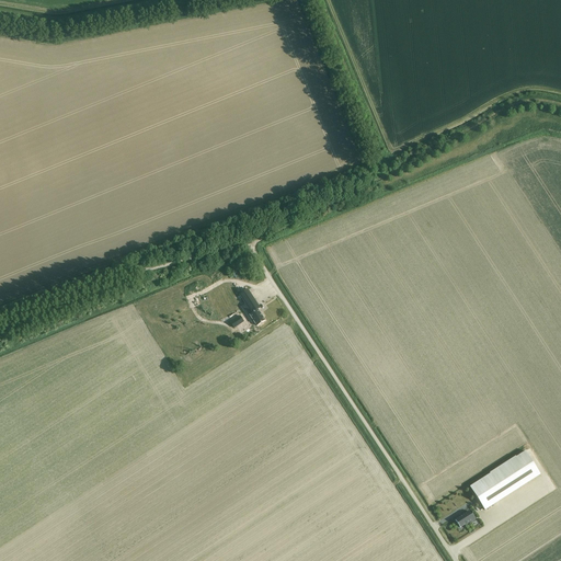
[(266,320),(247,290),(239,295),(245,305),(241,307),(245,315),(248,313),(256,327),(266,320)]
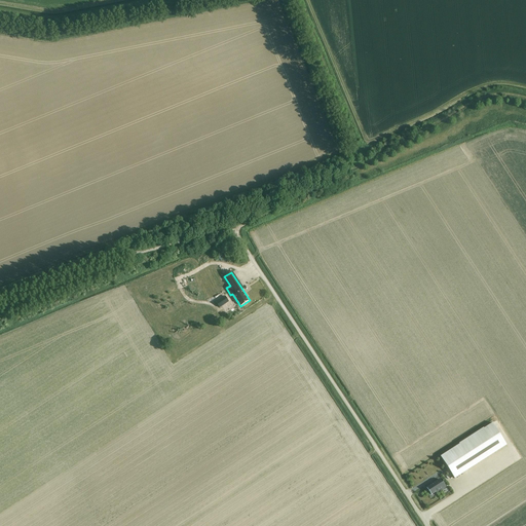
[(187,283),(184,276),(181,277),(181,275),(178,276),(180,285),(187,283)]
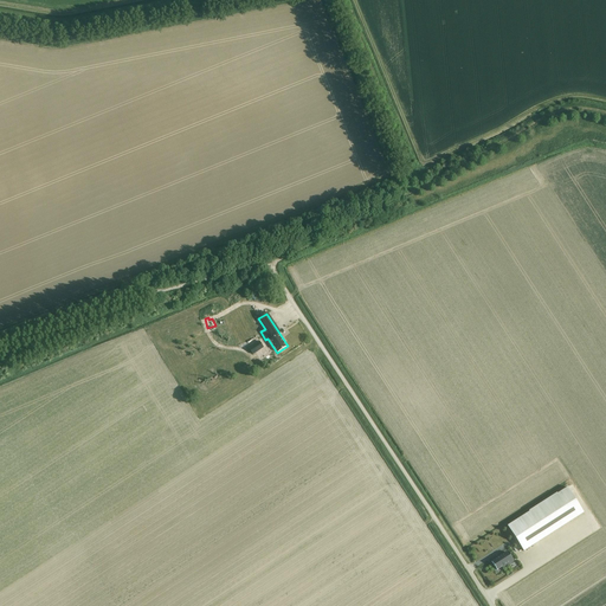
[(255,353),(265,346),(262,340),(251,347),(255,353)]
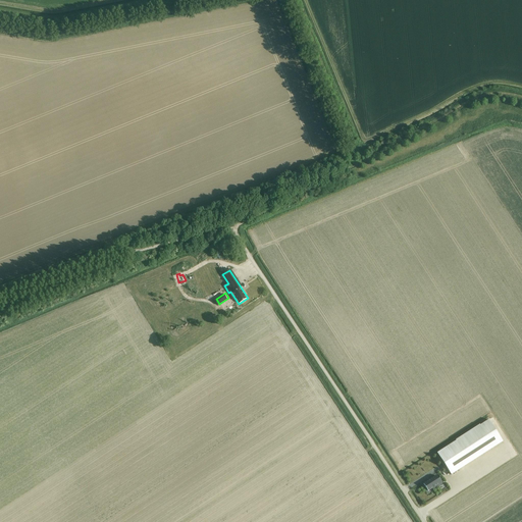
[(494,448),(480,425),(437,454),(451,475),(494,448)]
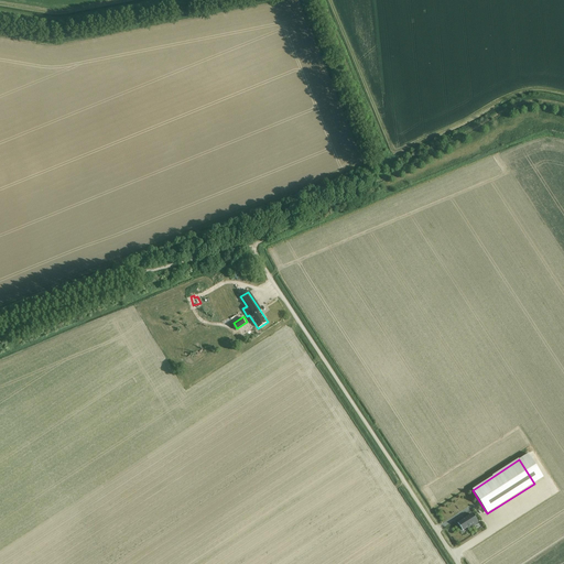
[(472,514),(457,523),(463,531),(473,524),(474,525),(478,522),(475,518),(474,518),(472,514)]
